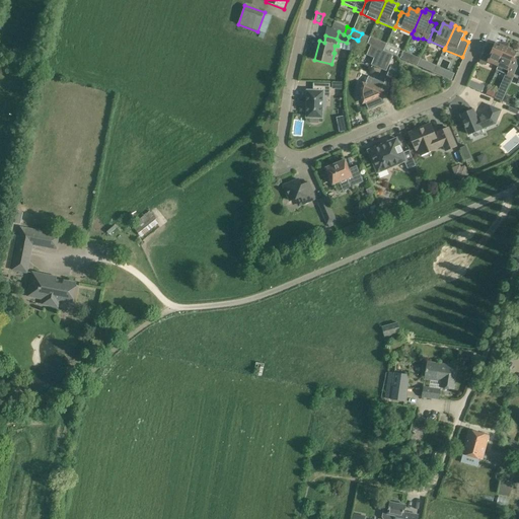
[(379,40),(376,47),(385,51),(388,44),(379,40)]
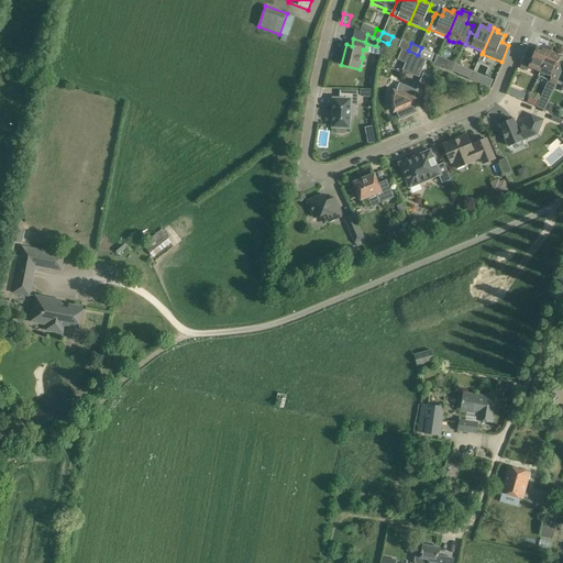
[(432,62),(435,54),(421,47),(418,55),(432,62)]
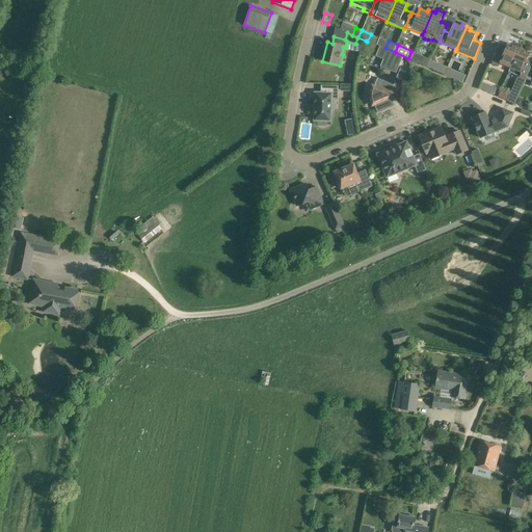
[(395,72),(402,55),(379,46),(375,55),(383,58),(380,65),(395,72)]
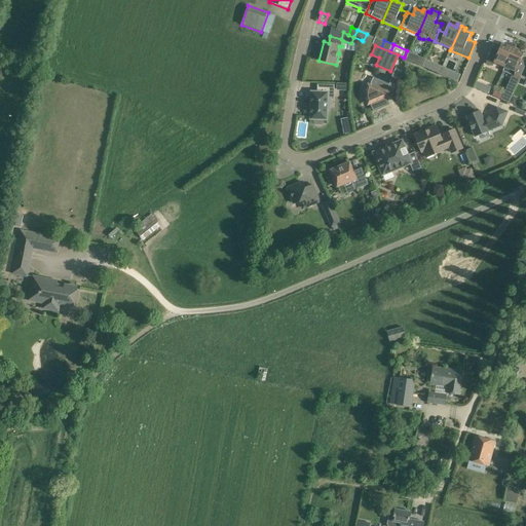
[(504,68),(514,48),(508,45),(506,48),(501,45),(497,55),(491,52),(486,64),(493,67),(494,63),(504,68)]
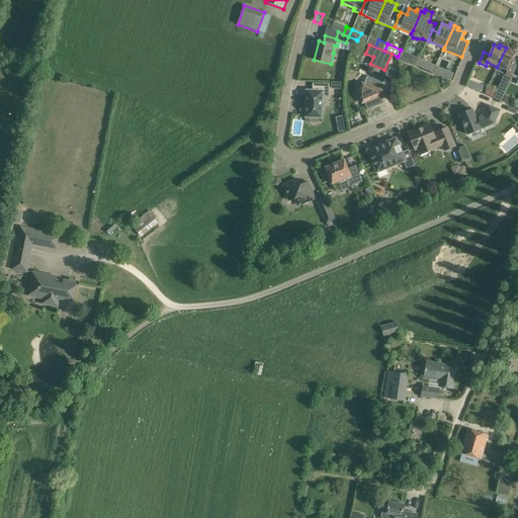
[(516,52),(506,48),(497,67),(498,67),(496,70),(504,74),(501,81),(509,85),(512,77),(517,66),(511,64),(516,52)]
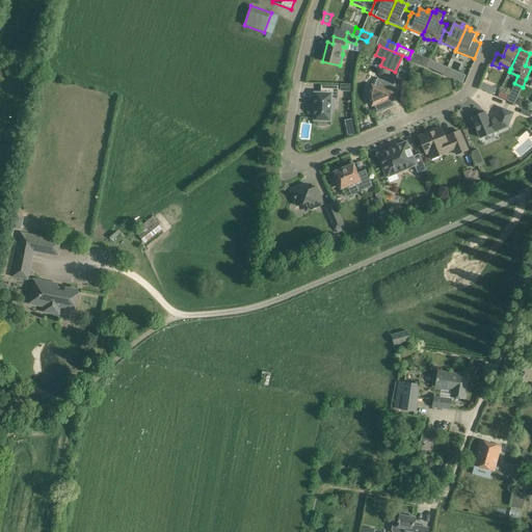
[(403,84),(408,71),(401,68),(396,81),(403,84)]
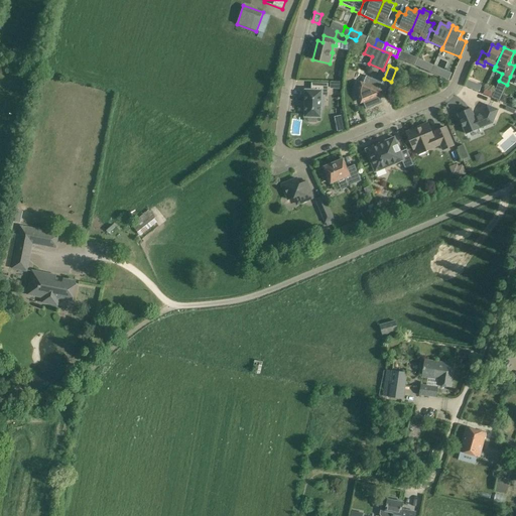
[(380,90),(382,83),(367,77),(364,83),(363,87),(359,85),(358,91),(358,96),(359,101),(362,100),(364,103),(366,110),(382,103),(380,97),(378,93),(380,90)]
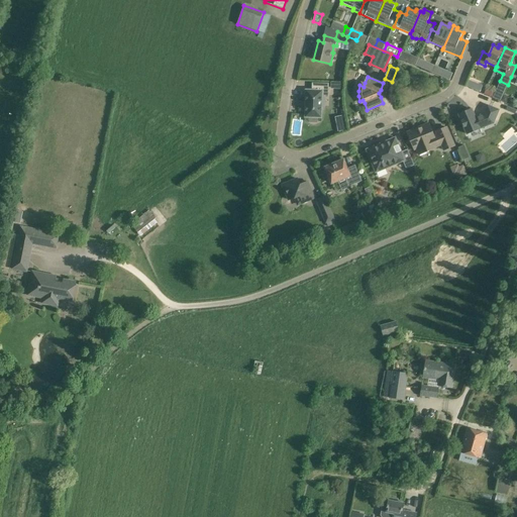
[(482,91),(484,84),(471,80),(468,86),(482,91)]
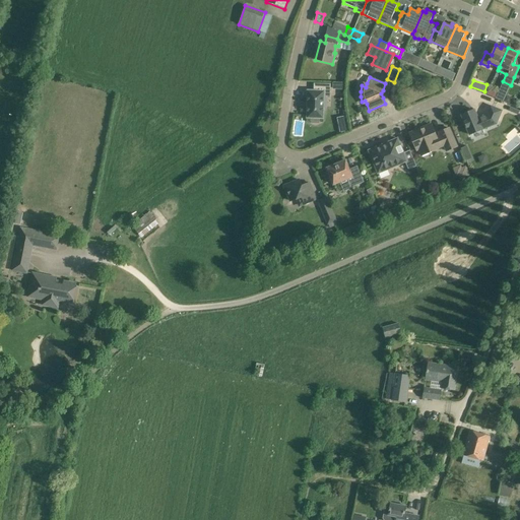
[(324,96),(330,96),(331,84),(315,84),(315,91),(309,91),(308,118),(312,118),(311,124),(320,124),(320,118),(324,119),(324,96)]
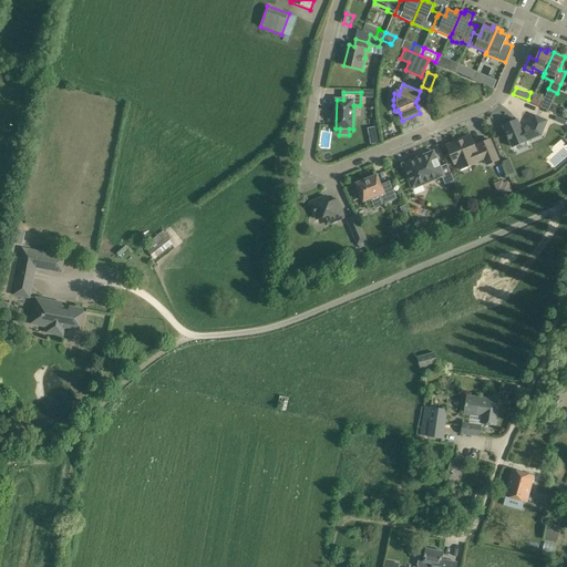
[(544,101),(534,96),(531,103),(542,107),(544,101)]
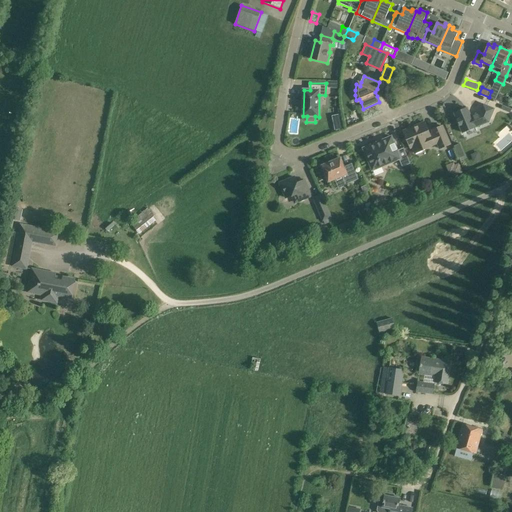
[(490,119),(494,109),(483,105),(480,113),(471,117),(468,108),(455,114),(463,133),(476,128),(475,126),(490,119)]
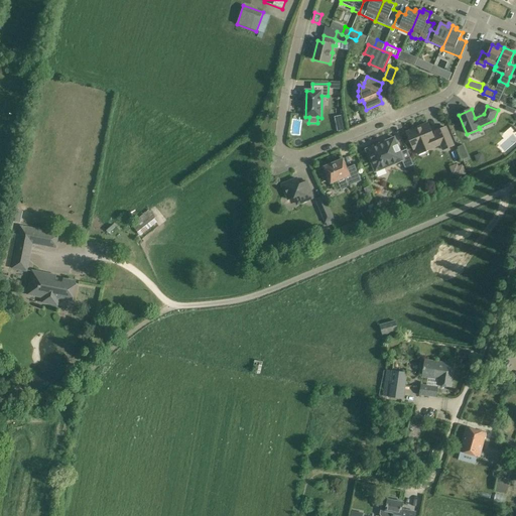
[(336,116),(340,131),(349,129),(345,114),(336,116)]
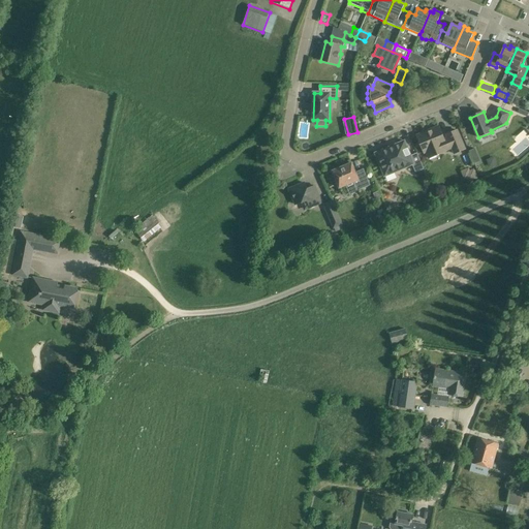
[(425,153),(434,150),(436,156),(446,152),(446,151),(453,149),(455,154),(465,150),(458,130),(446,135),(448,138),(444,141),(439,127),(417,136),(425,153)]
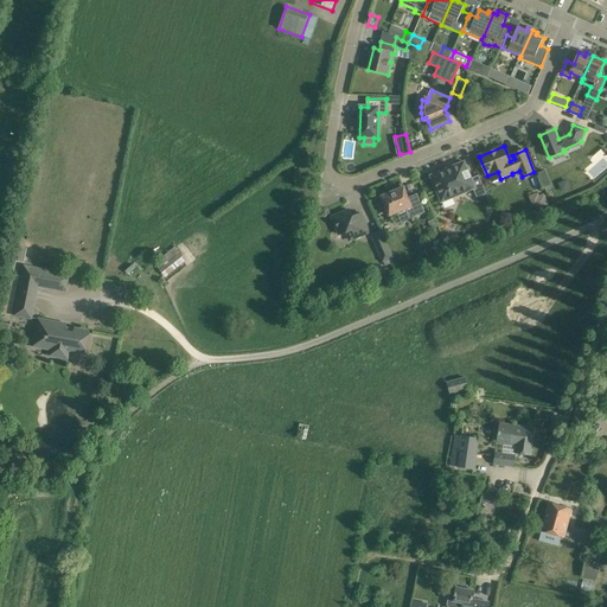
[(479,176),(472,179),(465,163),(430,177),(442,203),(473,190),(478,198),(487,195),(479,176)]
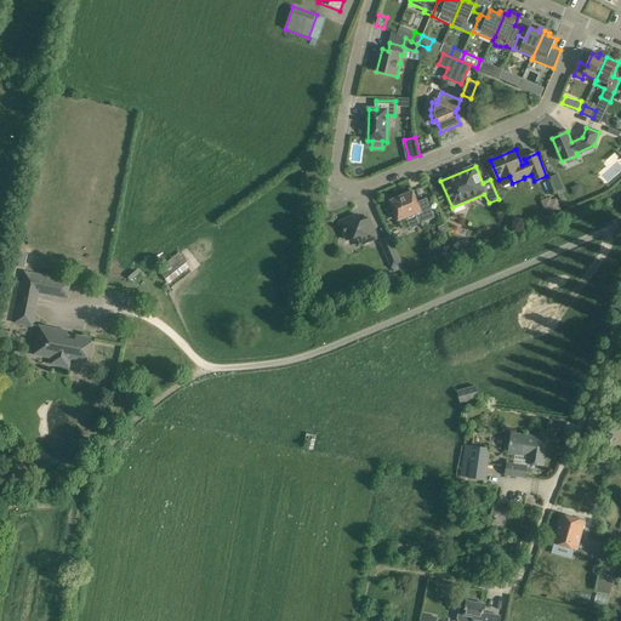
[(420,223),(434,217),(427,200),(417,204),(414,192),(391,201),(396,212),(393,212),(396,220),(398,220),(399,221),(406,218),(410,229),(420,226),(420,223)]
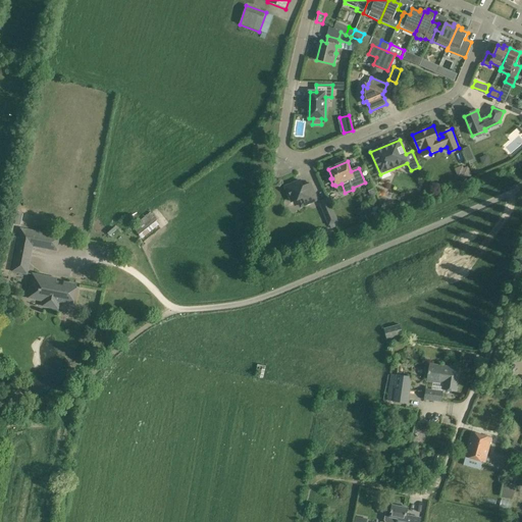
[(471,174),(468,165),(458,168),(461,178),(471,174)]
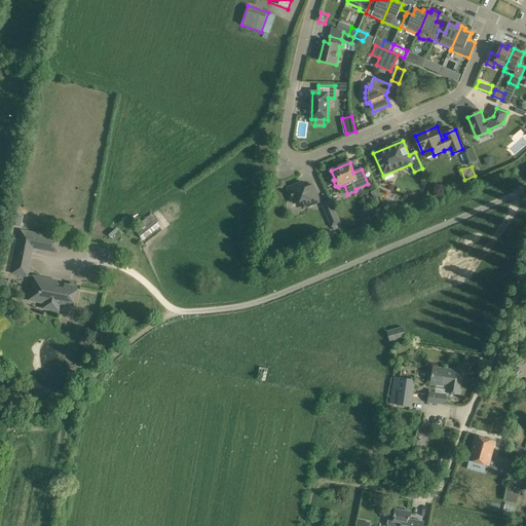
[(288,189),(294,203),(301,201),(304,209),(321,201),(313,185),(305,188),(303,182),(288,189)]
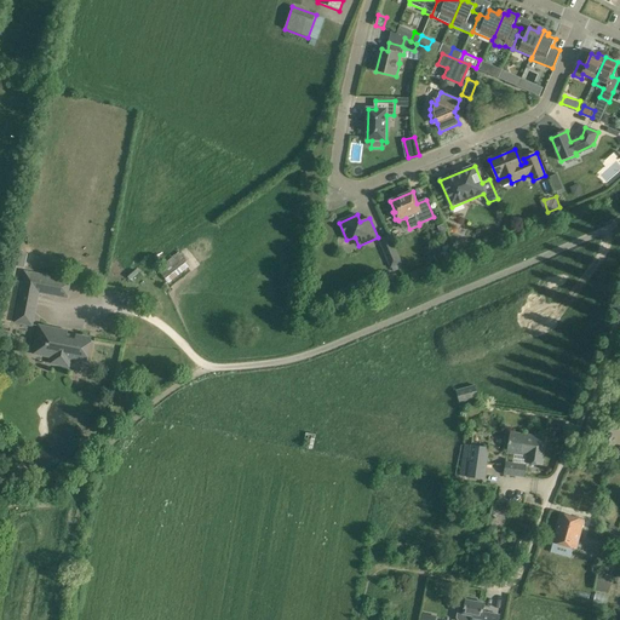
[(391,268),(394,271),(402,268),(401,264),(389,237),(380,241),(391,268)]
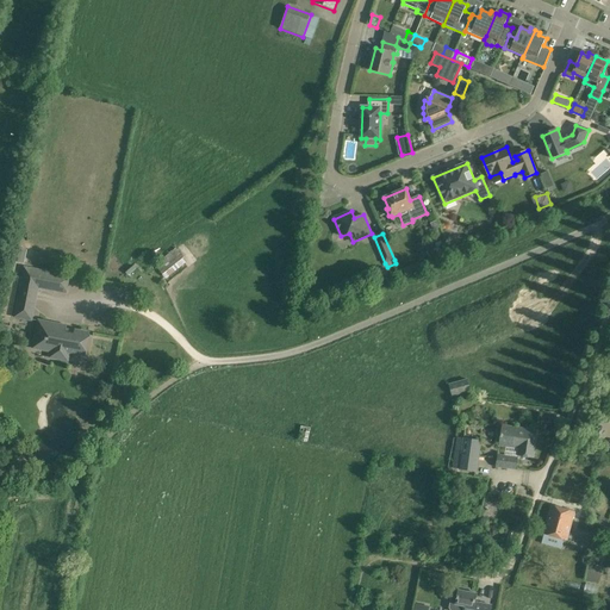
[(11,261),(24,263),(27,250),(14,248),(11,261)]
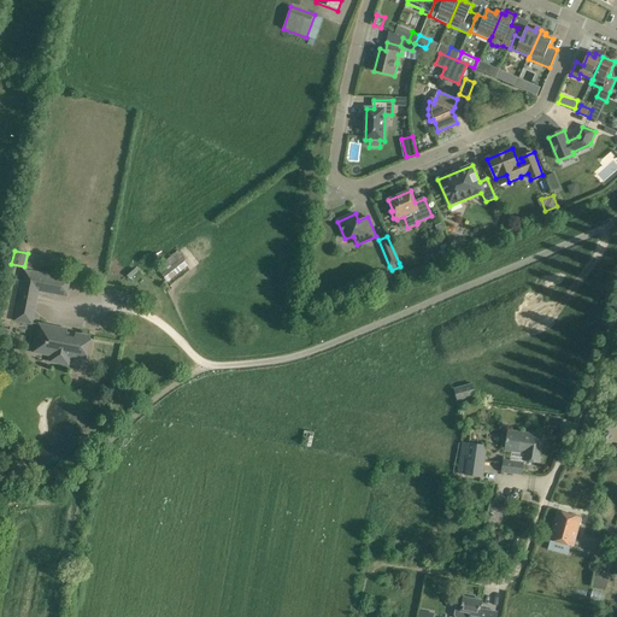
[(168,282),(189,265),(177,252),(157,269),(168,282)]
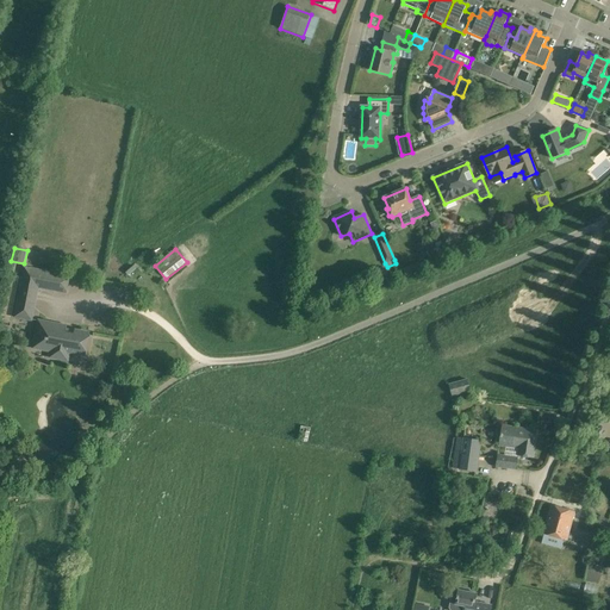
[(32,321),(38,287),(67,293),(69,277),(25,268),(16,317),(32,321)]
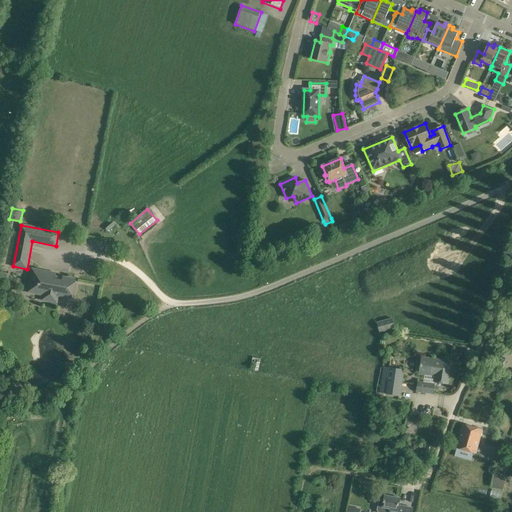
[(255,251),(264,256),(269,245),(260,241),(255,251)]
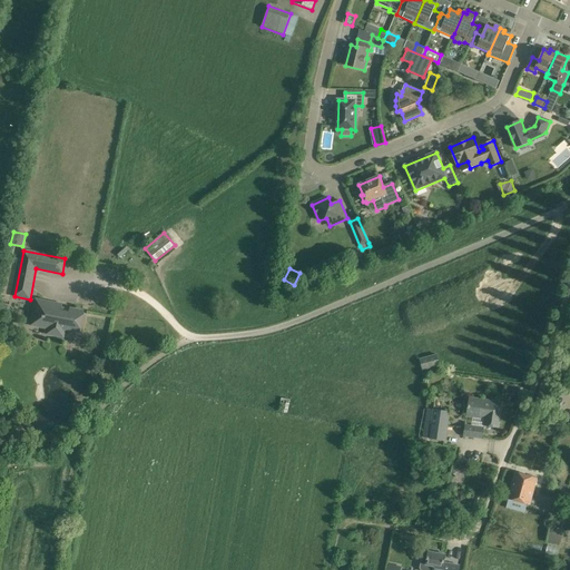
[(51,335),(64,337),(65,330),(80,333),(84,312),(70,308),(70,312),(61,311),(62,305),(37,300),(31,325),(52,330),(51,335)]
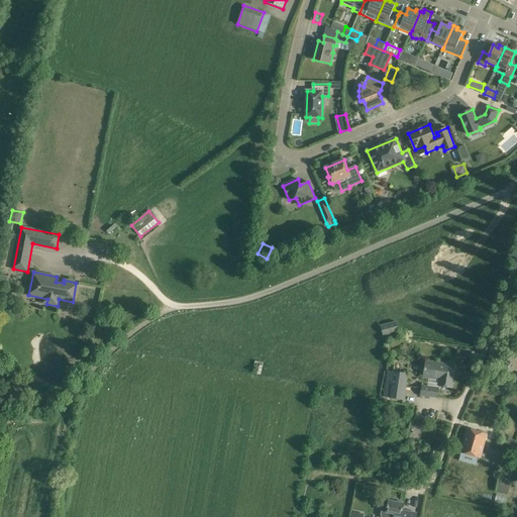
[(397,321),(381,326),(383,336),(400,331),(397,321)]
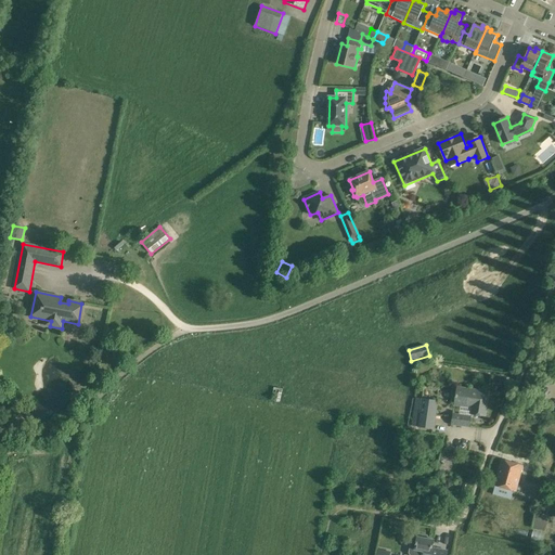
[(473,407),(472,414),(486,416),(489,392),(457,387),(455,404),(473,407)]
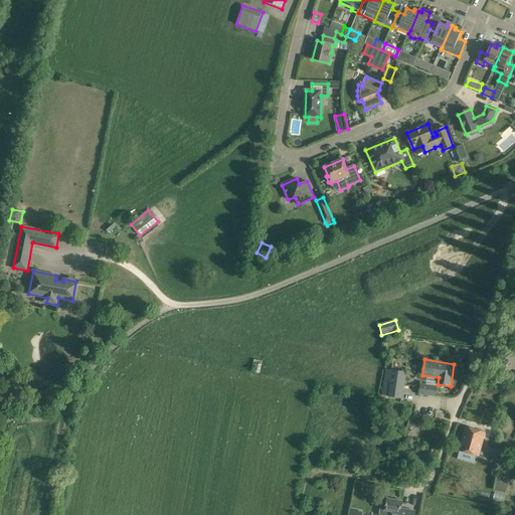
[(261,375),(263,363),(254,360),(251,373),(261,375)]
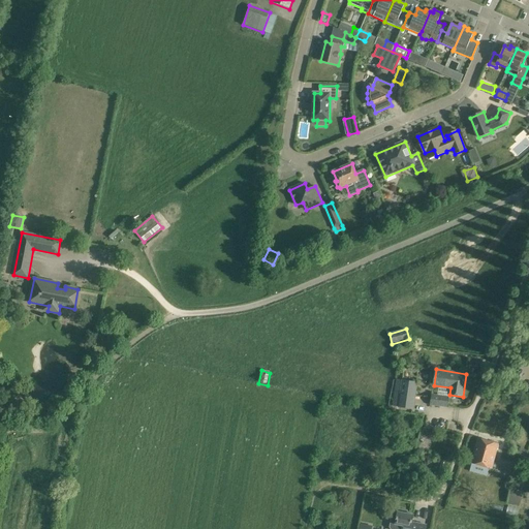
[(416,397),(417,382),(402,380),(398,407),(412,409),(415,397),(416,397)]
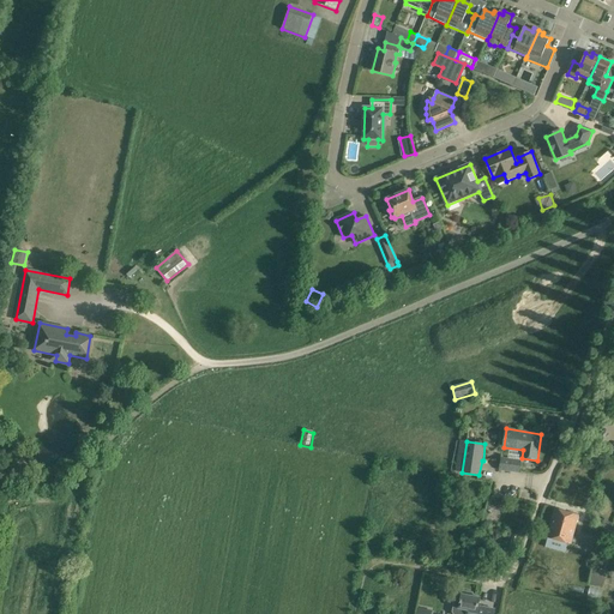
[(501,458),(500,470),(519,473),(521,461),(501,458)]
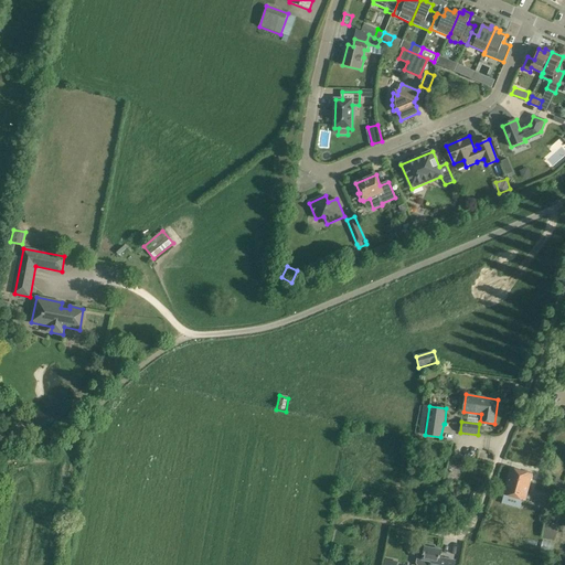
[(532,473),(510,467),(503,494),(504,494),(501,503),(520,509),(522,500),(524,500),(532,473)]
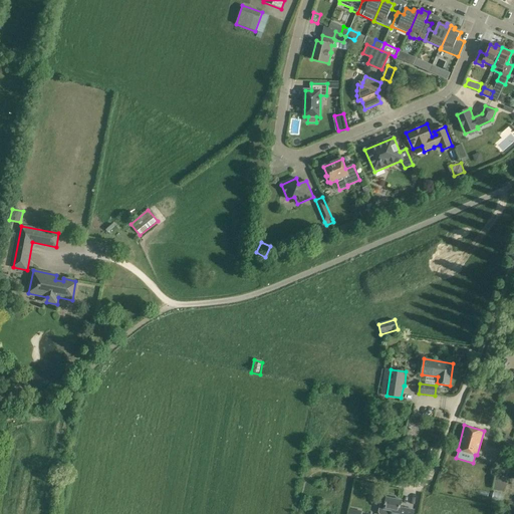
[(513,439),(505,437),(501,451),(513,454),(513,440),(513,439)]
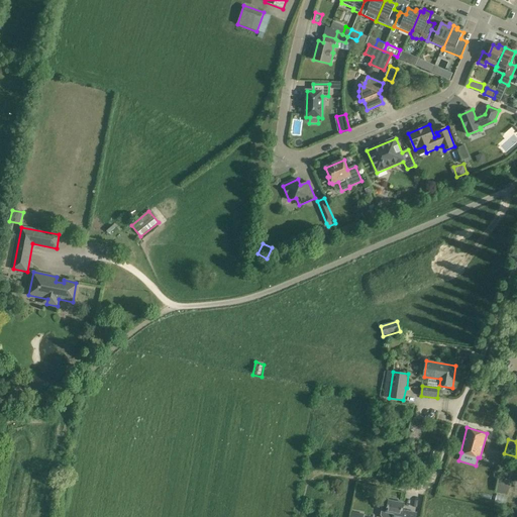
[(508,496),(511,483),(499,480),(496,493),(508,496)]
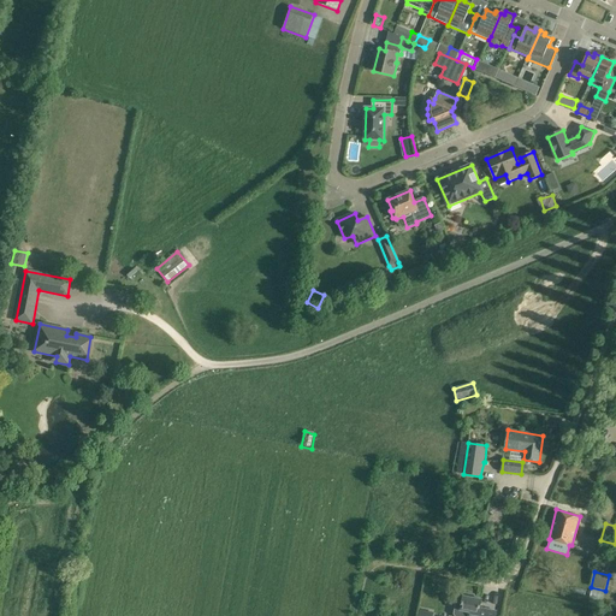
[(604,592),(593,588),(590,598),(602,602),(604,592)]
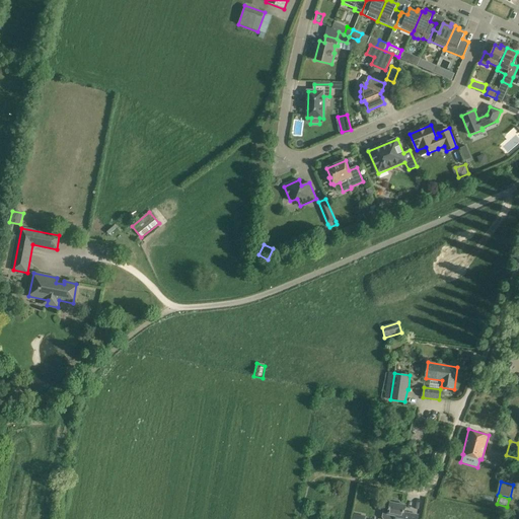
[(404,512),(405,505),(398,504),(399,501),(386,498),(382,517),(383,518),(417,518),(418,515),(404,512)]
